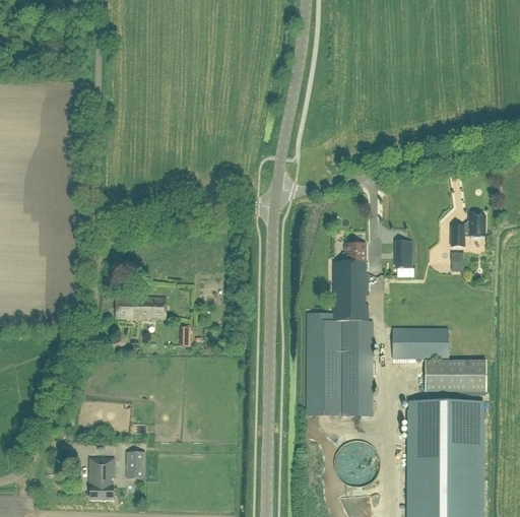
[(25,6),(11,5),(10,12),(25,13),(25,6)]
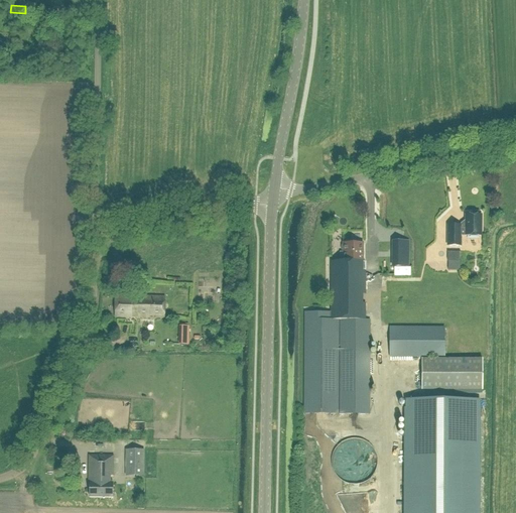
[(461,233),(466,234),(481,234),(481,212),(479,212),(479,209),(473,209),(473,212),(466,212),(466,225),(461,225),(461,223),(447,223),(447,244),(461,244),(461,233)]
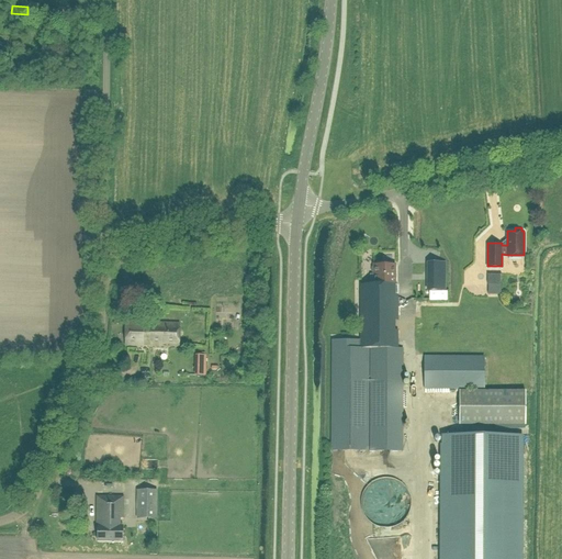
[(332,337),(332,360),(332,448),(368,448),(368,379),(370,379),(370,448),(402,448),(403,346),(397,346),(397,327),(394,327),(394,317),(397,317),(397,292),(395,292),(395,263),(373,263),(373,282),(360,282),(360,337),(332,337)]
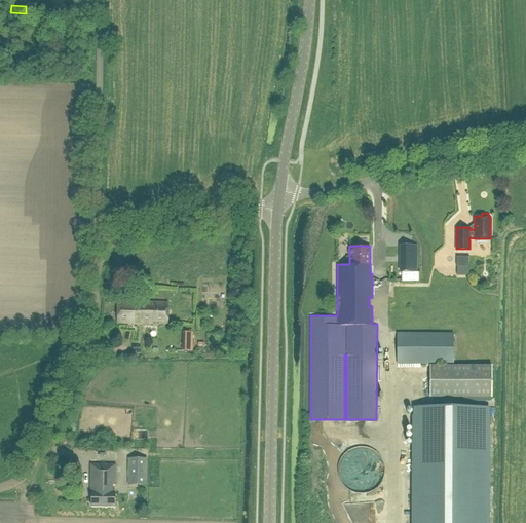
[(400,281),(418,279),(418,263),(418,246),(392,246),(392,263),(400,263),(400,281)]
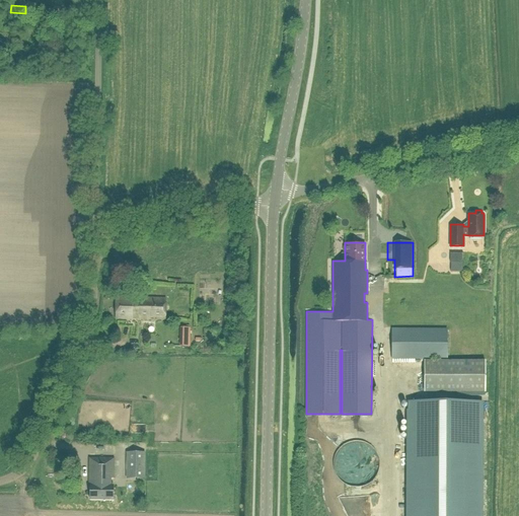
[(463,261),(463,251),(450,251),(450,261),(463,261)]
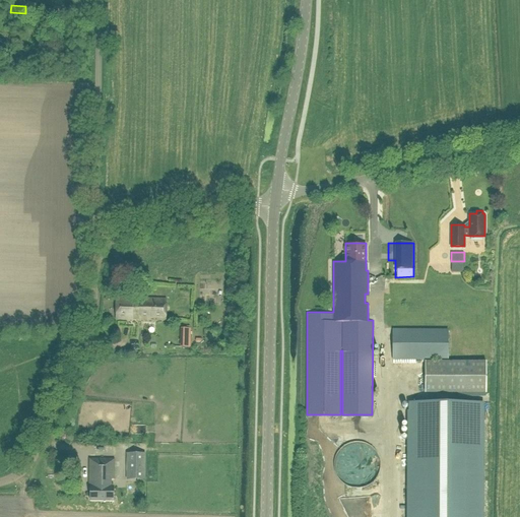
[(165,313),(166,297),(116,297),(116,316),(165,318),(165,313)]
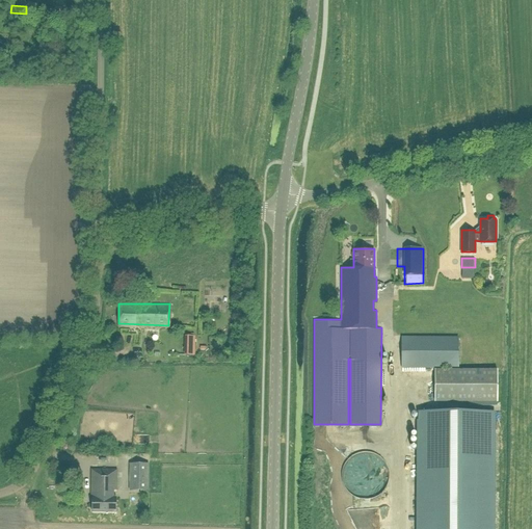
[(401,366),(434,367),(434,399),(497,400),(497,367),(458,367),(458,336),(401,335),(401,366)]
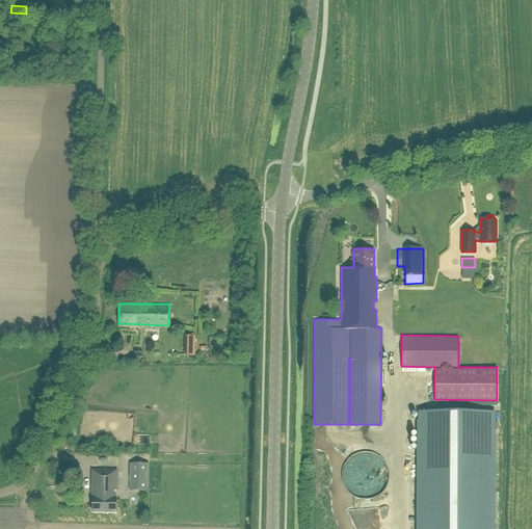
[(185,343),(185,352),(193,352),(193,343),(185,343)]
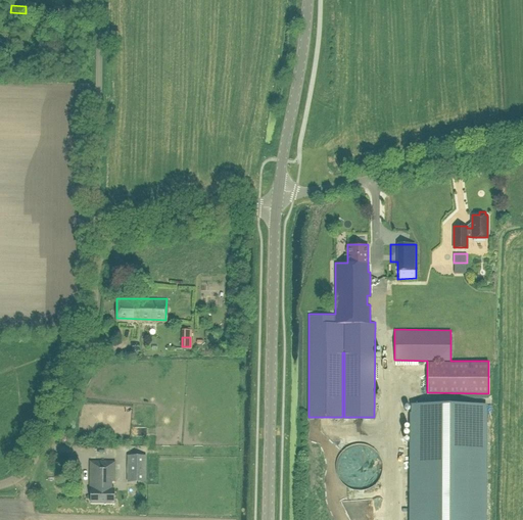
[(410,519),(484,519),(486,403),(411,402),(410,519)]
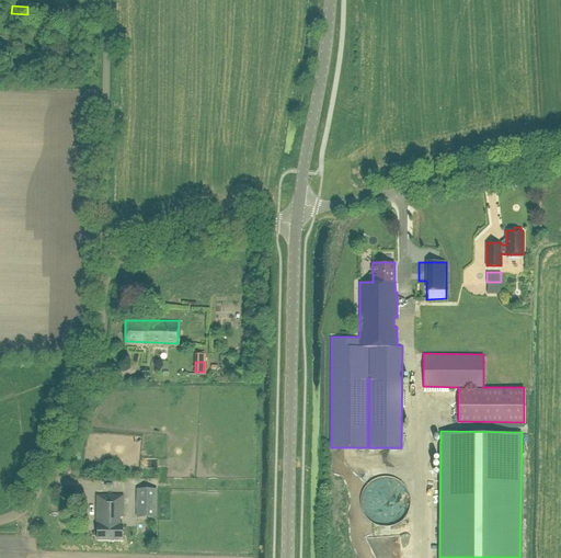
[(405,485),(402,481),(399,479),(396,477),(391,475),(388,474),(384,474),(379,475),(375,476),(371,478),(368,480),(365,484),(363,487),(362,491),(361,494),(359,499),(361,503),(362,508),(363,511),(365,515),(368,517),(371,521),(376,522),(380,524),(384,524),(388,524),(392,523),(397,521),(400,519),(403,516),(405,513),(408,509),(409,505),(410,501),(410,497),(409,492),(408,488),(405,485)]
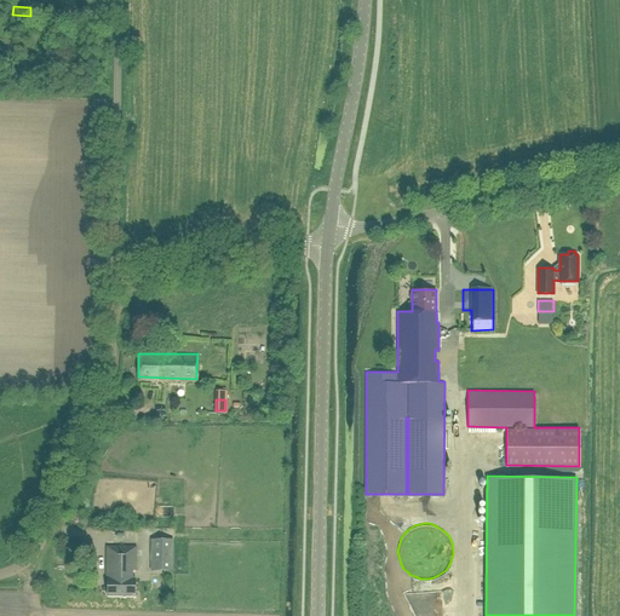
[(173,568),(173,537),(151,537),(151,568),(173,568)]
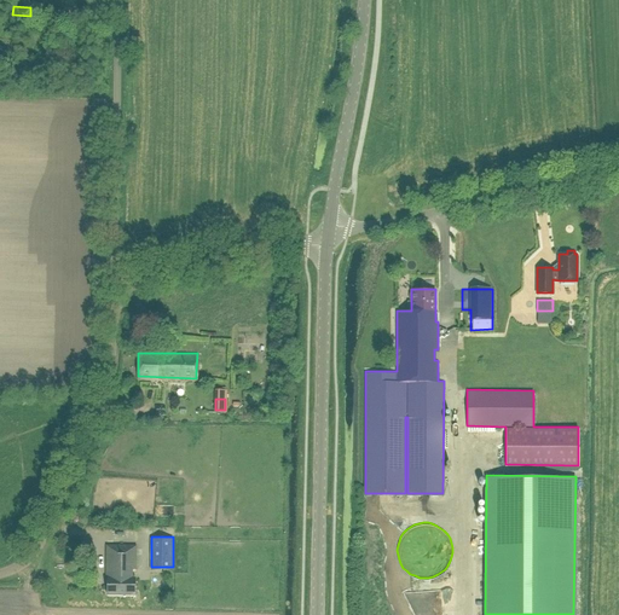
[(136,567),(137,543),(106,543),(105,575),(108,575),(108,592),(134,592),(134,575),(132,575),(132,567),(136,567)]
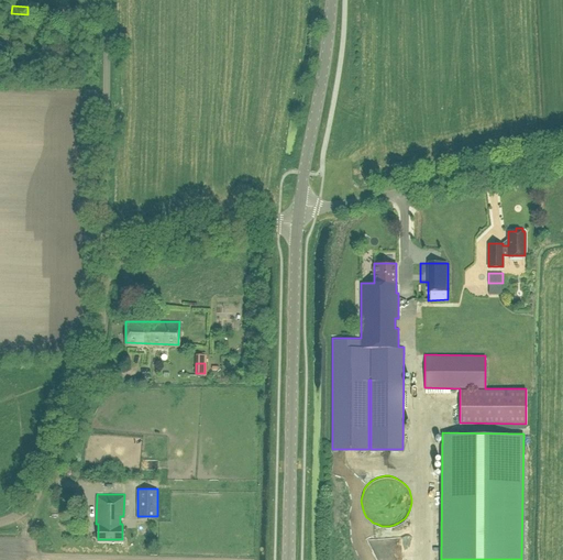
[(88,520),(88,504),(77,504),(77,520),(88,520)]
